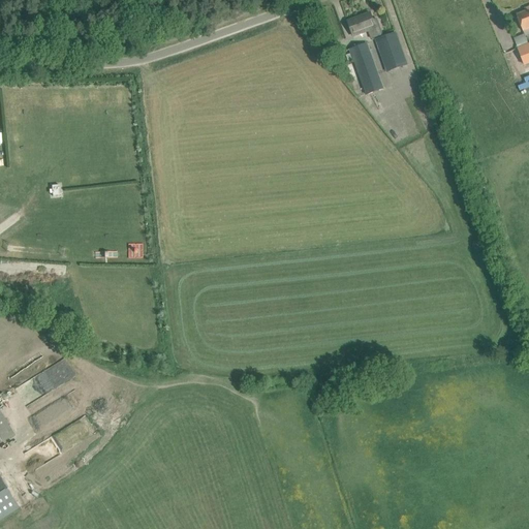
[(528,7),(525,9),(526,11),(517,16),(523,31),(528,28),(528,7)]
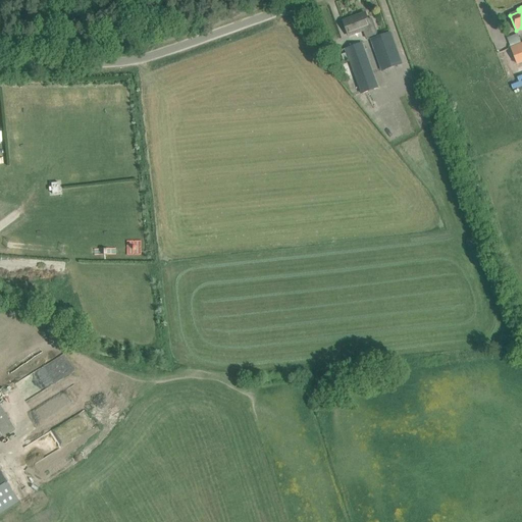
[(365,13),(344,21),(349,36),(364,31),(367,39),(377,35),(372,19),(368,20),(365,13)]
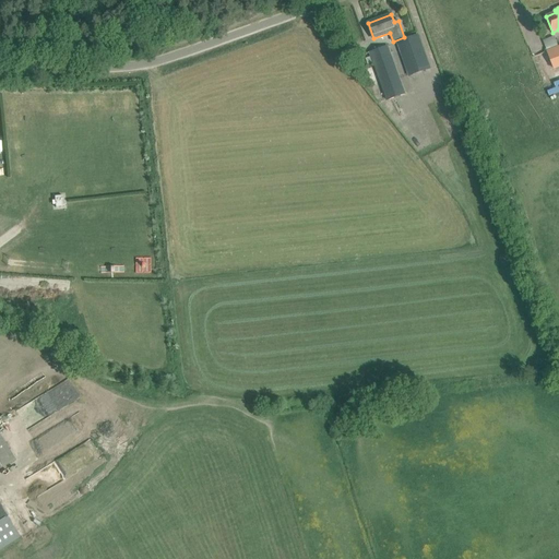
[(418,34),(396,42),(409,76),(431,68),(418,34)]
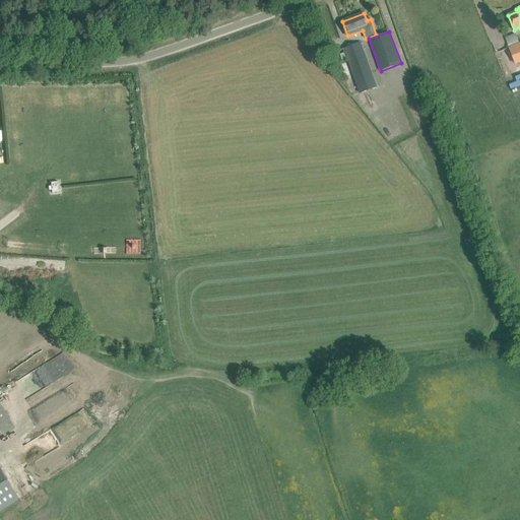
[(362,42),(343,48),(360,93),(378,86),(362,42)]
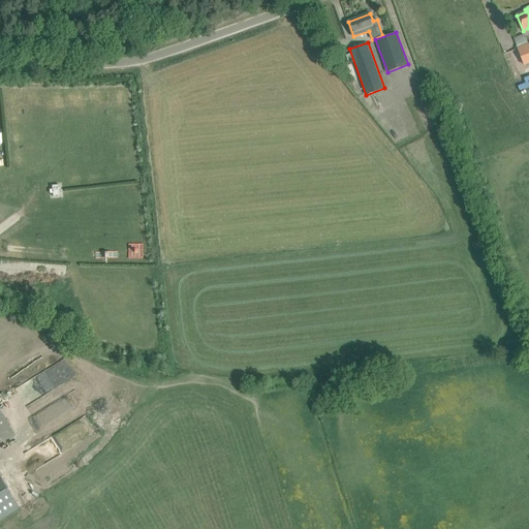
[(528,44),(518,50),(525,65),(528,63),(528,44)]
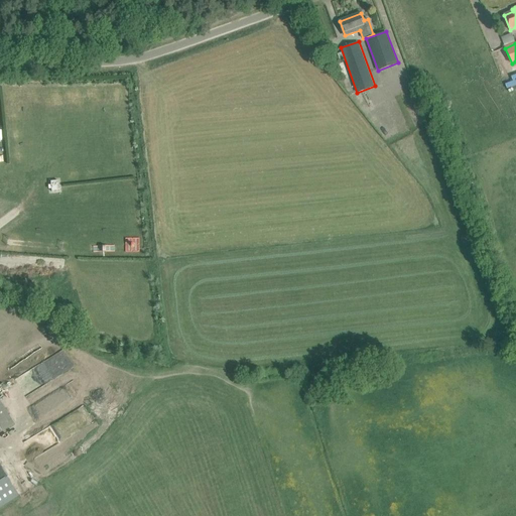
[(515,74),(511,77),(513,81),(505,84),(507,89),(515,85),(515,74)]
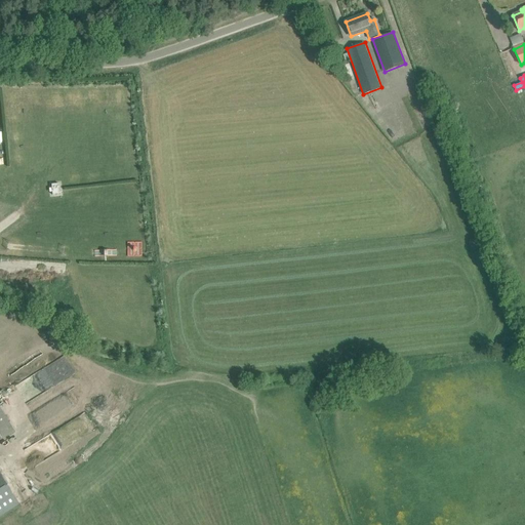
[(127,89),(118,90),(119,98),(127,98),(127,89)]
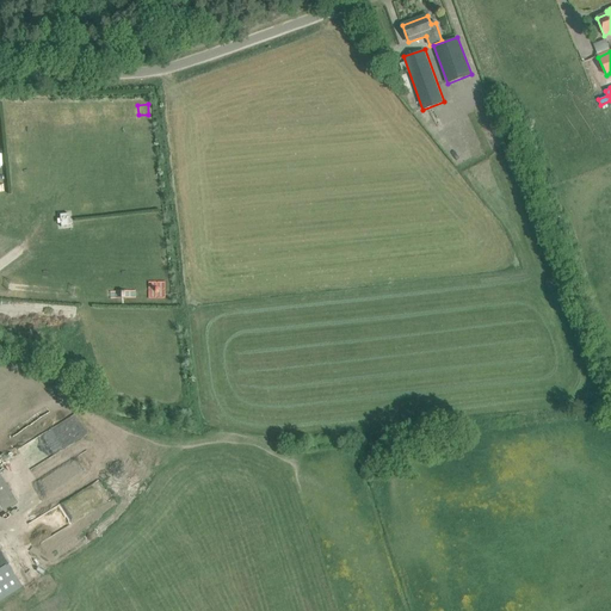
[(88,105),(88,117),(99,116),(98,105),(88,105)]
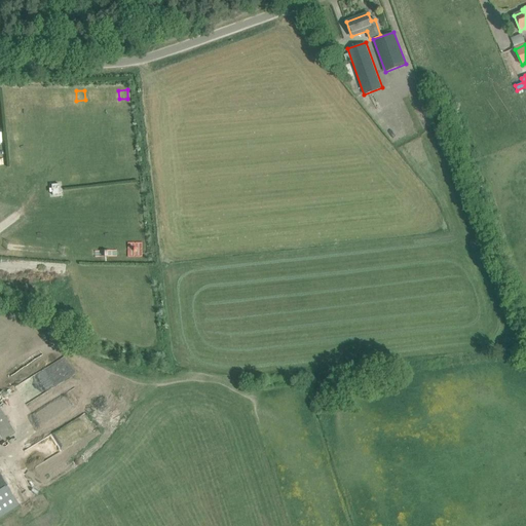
[(98,99),(106,99),(105,90),(97,90),(98,99)]
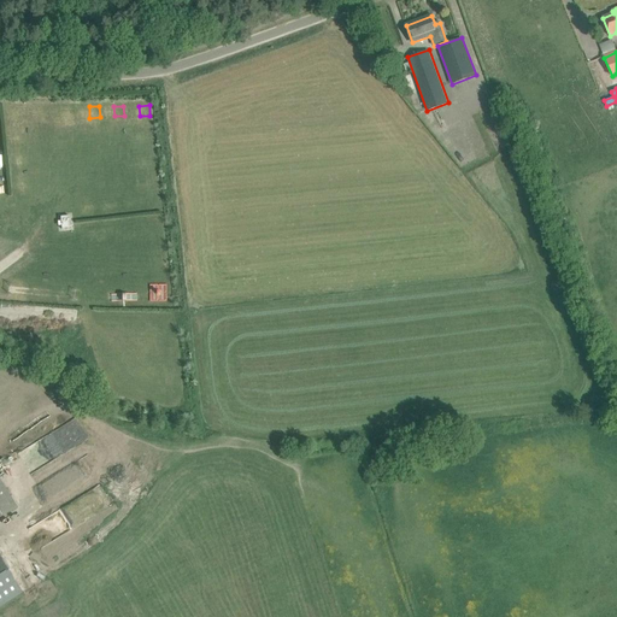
[(64,107),(64,118),(75,118),(75,107),(64,107)]
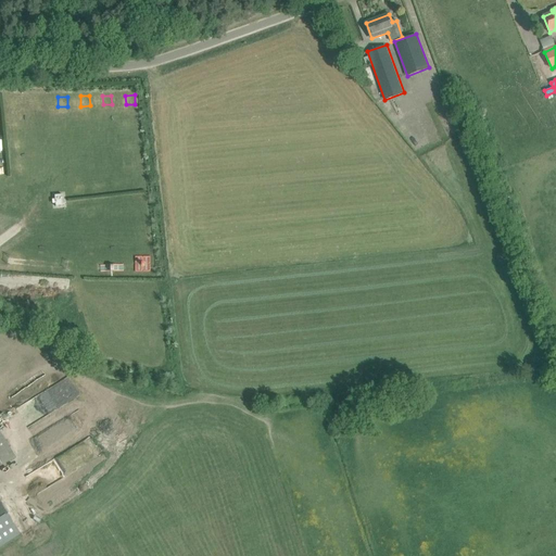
[(117,142),(137,142),(137,129),(116,130),(117,142)]
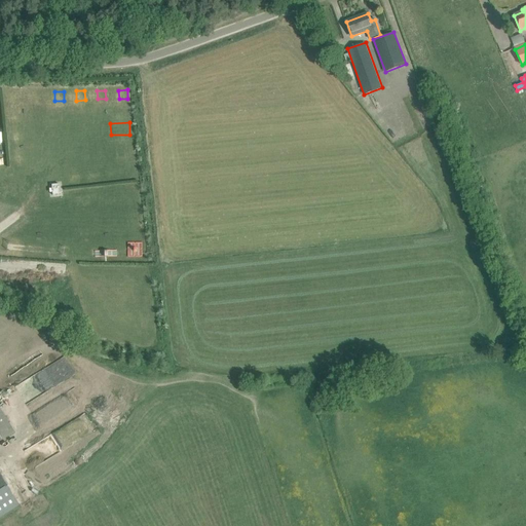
[(116,149),(117,160),(134,158),(132,147),(116,149)]
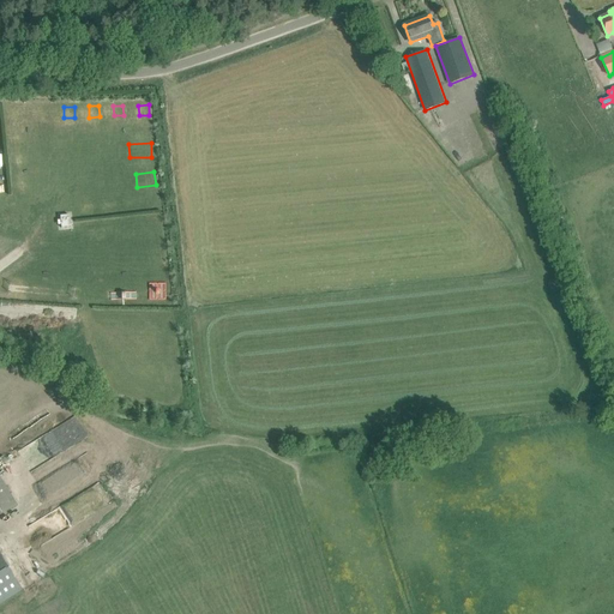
[(112,200),(100,203),(101,215),(114,212),(112,200)]
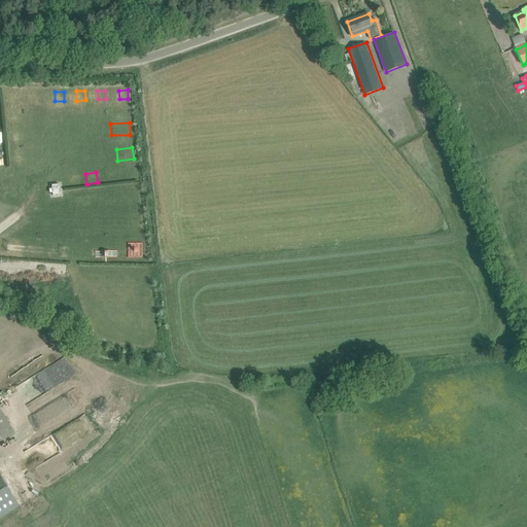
[(60,185),(51,185),(53,196),(61,196),(60,185)]
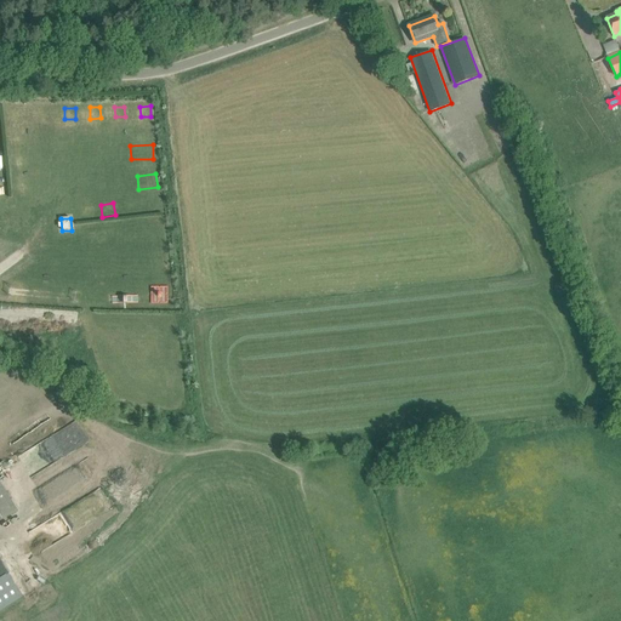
[(0,483),(0,523),(18,512),(0,483)]
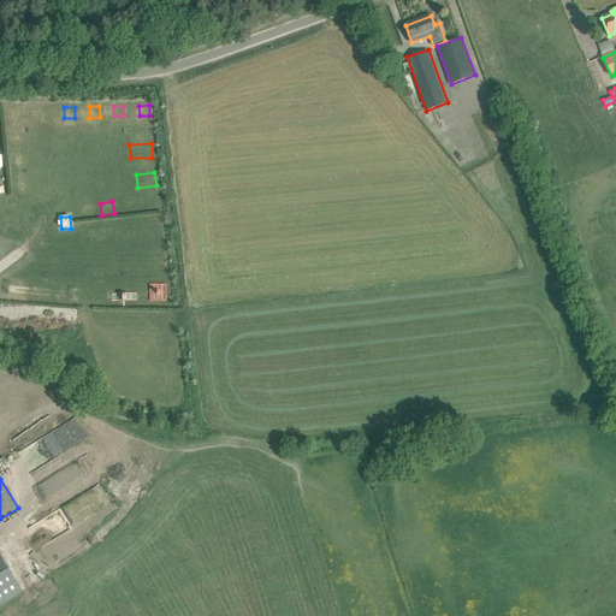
[(0,561),(0,605),(21,593),(0,561)]
